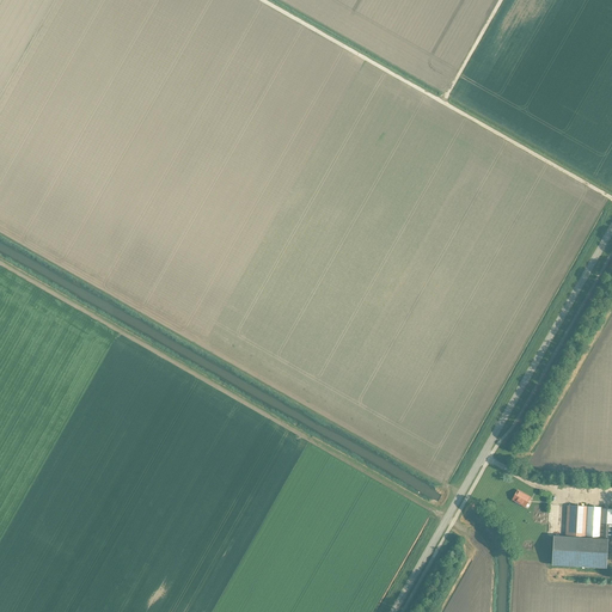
[(525,507),(531,497),(518,490),(513,500),(525,507)]
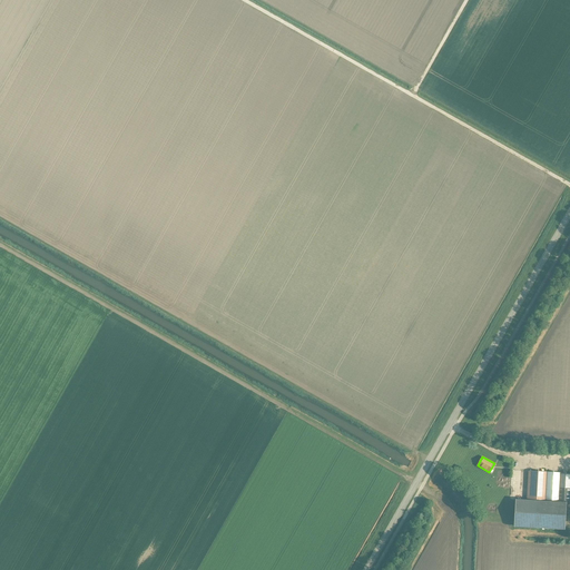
[(529,471),(527,499),(543,500),(544,500),(547,472),(529,471)]
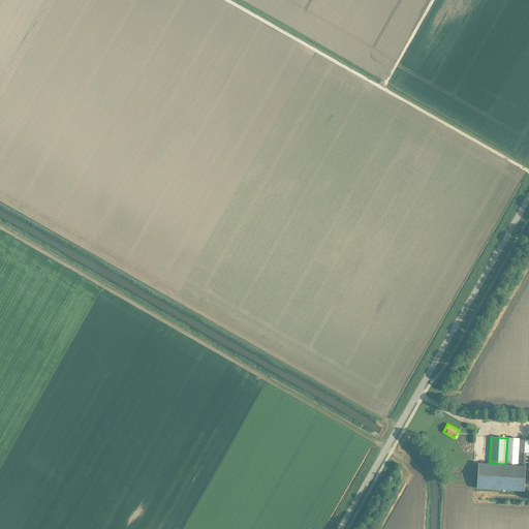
[(520,439),(507,438),(505,464),(518,465),(520,439)]
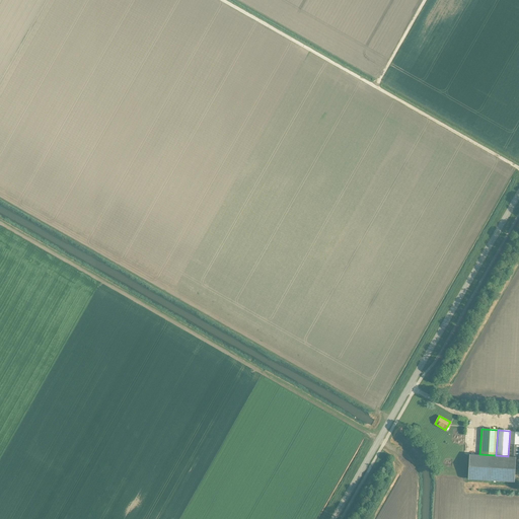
[(518,431),(510,431),(508,456),(518,456),(518,431)]
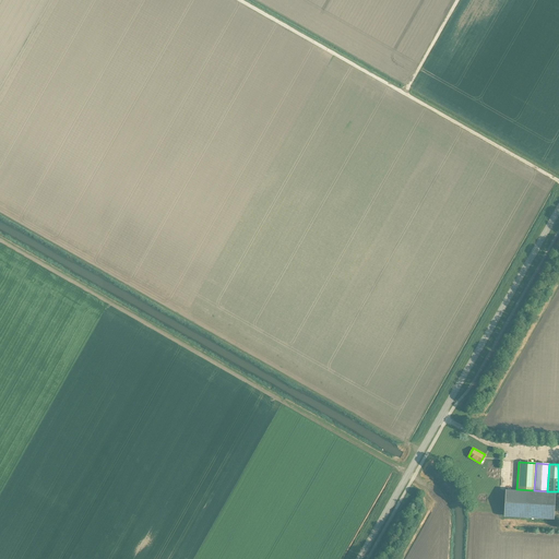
[(516,489),(516,491),(506,491),(504,515),(532,518),(533,492),(533,490),(516,489)]
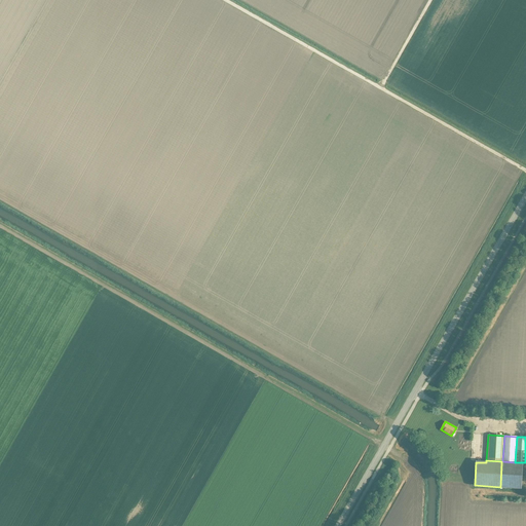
[(501,463),(500,487),(520,488),(522,464),(501,463)]
